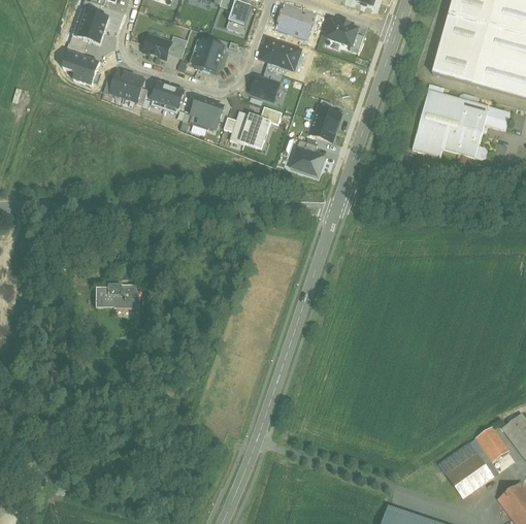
[(86,8),(97,12),(100,4),(89,0),(83,0),(80,8),(85,9),(86,8)]
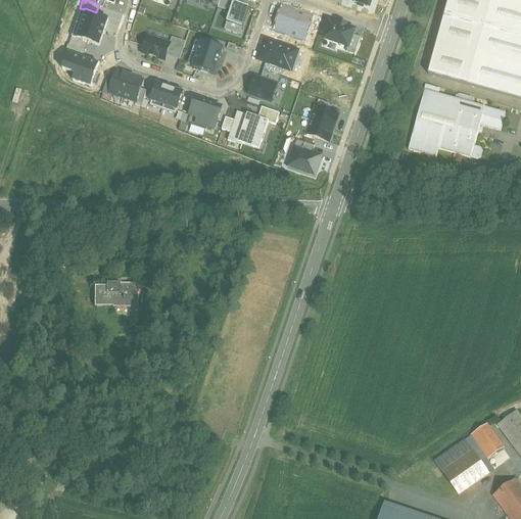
[(232,0),(229,7),(223,27),(238,32),(247,4),(236,0),(232,0)]
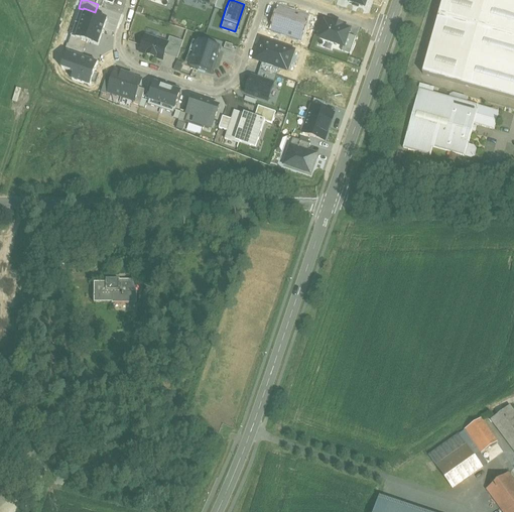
[(440,0),(421,71),(513,96),(513,0),(440,0)]
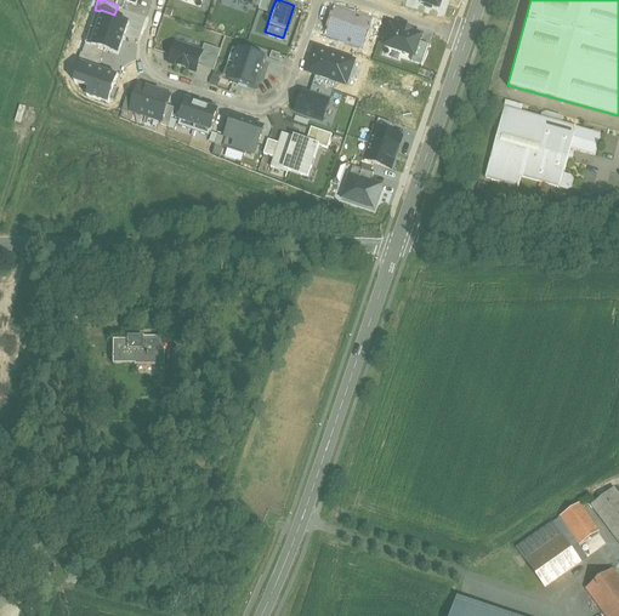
[(333,6),(323,33),(361,46),(370,21),(333,6)]
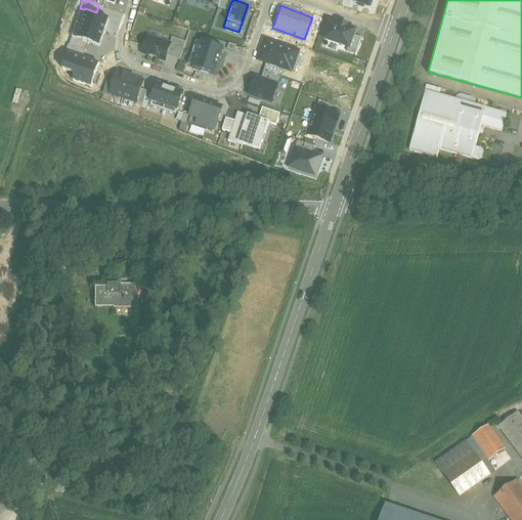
[(76,35),(76,36),(87,40),(98,43),(107,16),(96,12),(85,8),(84,9),(76,35)]
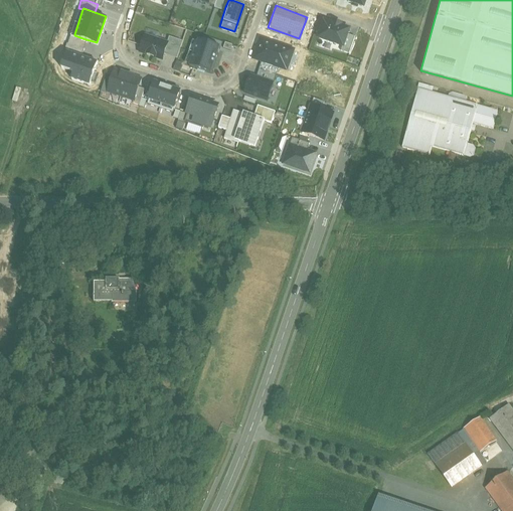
[(323,19),(317,35),(341,43),(346,31),(347,27),(338,24),(339,23),(332,21),(331,22),(323,19)]
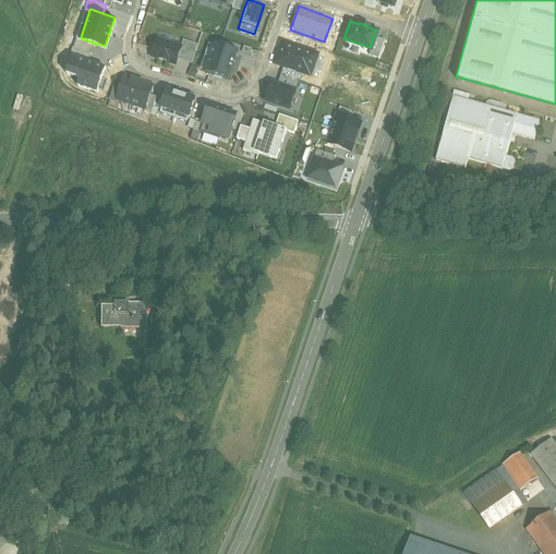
[(383,36),(375,34),(370,47),(367,51),(376,55),(383,36)]
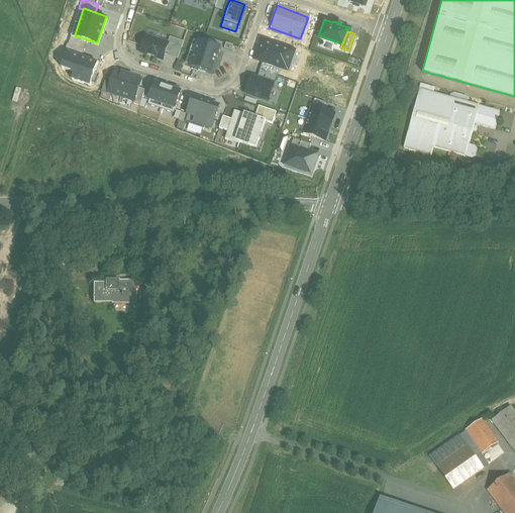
[(67,41),(83,46),(86,39),(75,35),(75,34),(70,32),(67,41)]
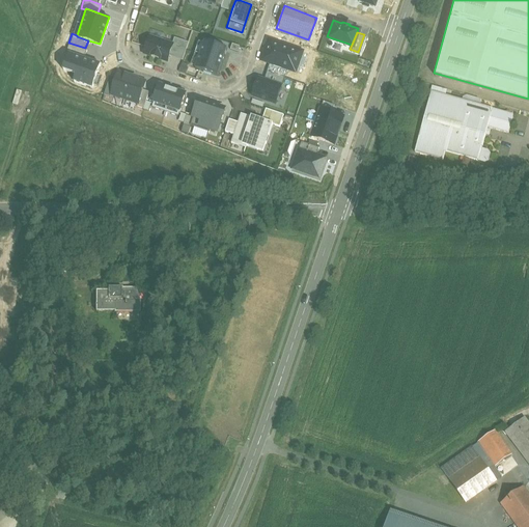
[(148,34),(142,51),(166,59),(168,53),(171,43),(171,42),(148,34)]
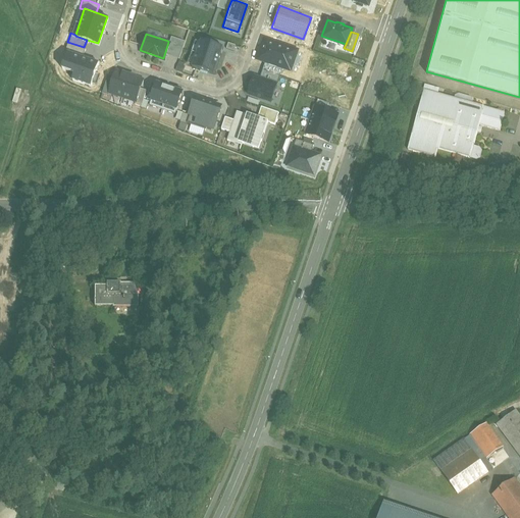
[(170,35),(168,41),(168,42),(165,52),(177,56),(184,39),(170,35)]
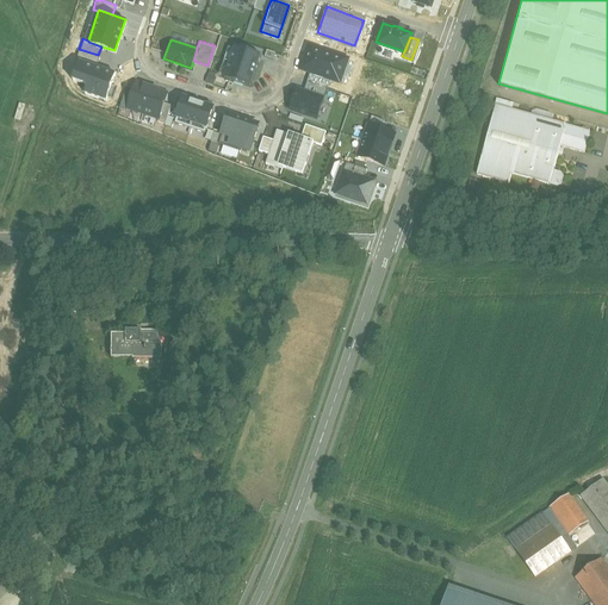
[(234,44),(223,76),(249,85),(260,52),(234,44)]
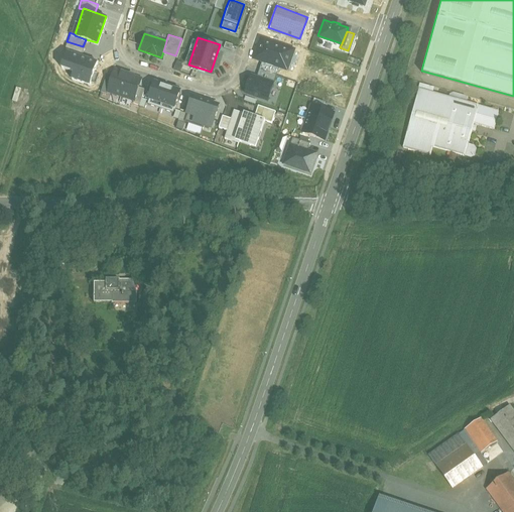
[(278,64),(285,67),(291,47),(260,37),(254,55),(261,58),(278,64)]
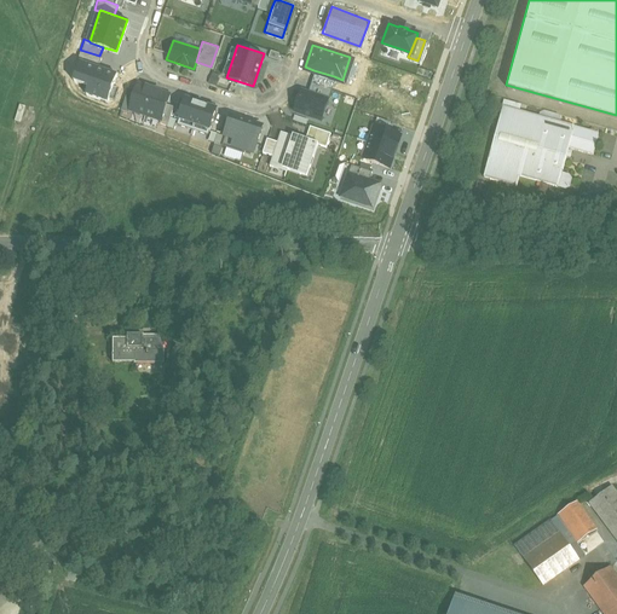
[(269,48),(267,54),(276,58),(278,51),(269,48)]
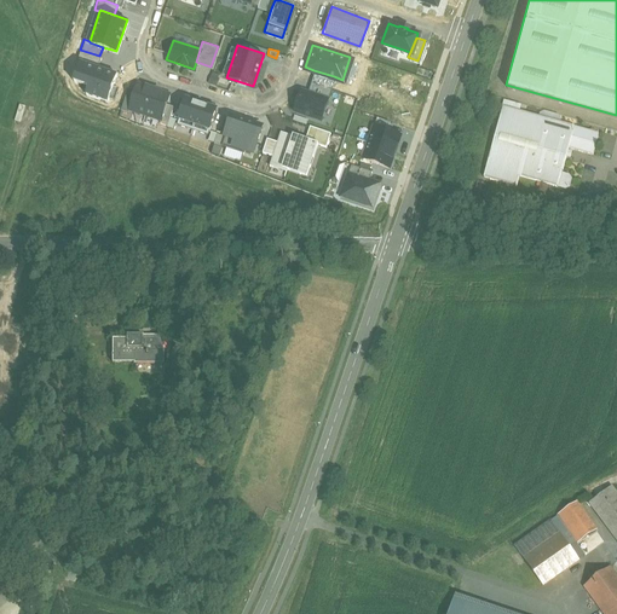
[(82,62),(96,67),(99,56),(80,50),(79,50),(75,59),(82,62)]
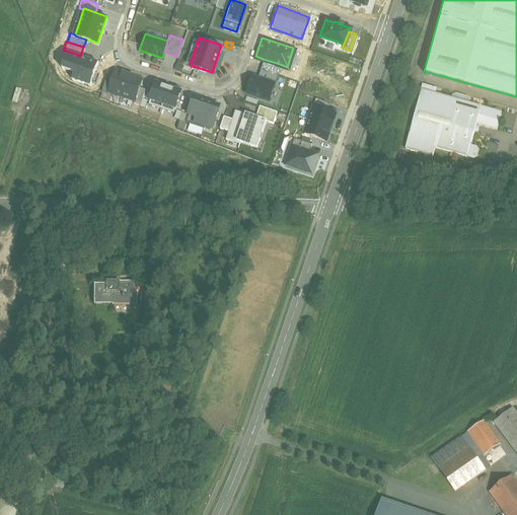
[(71,77),(89,83),(96,61),(80,56),(69,52),(66,60),(63,59),(61,66),(73,70),(71,77)]
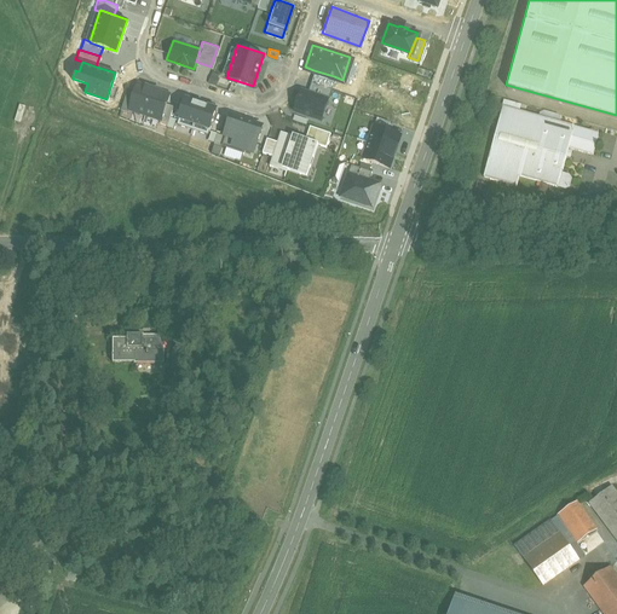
[(334,76),(313,70),(310,80),(330,87),(334,76)]
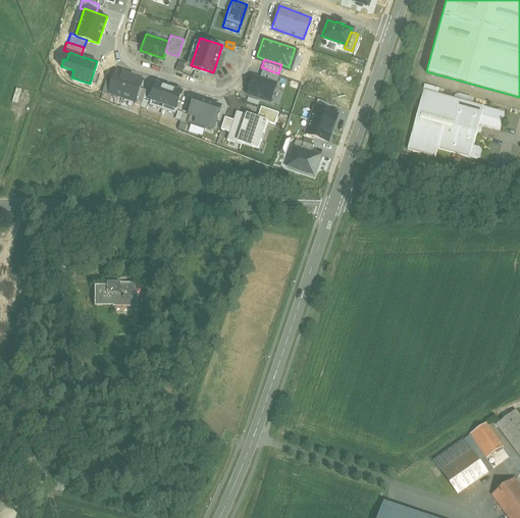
[(261,67),(259,74),(275,81),(278,73),(261,67)]
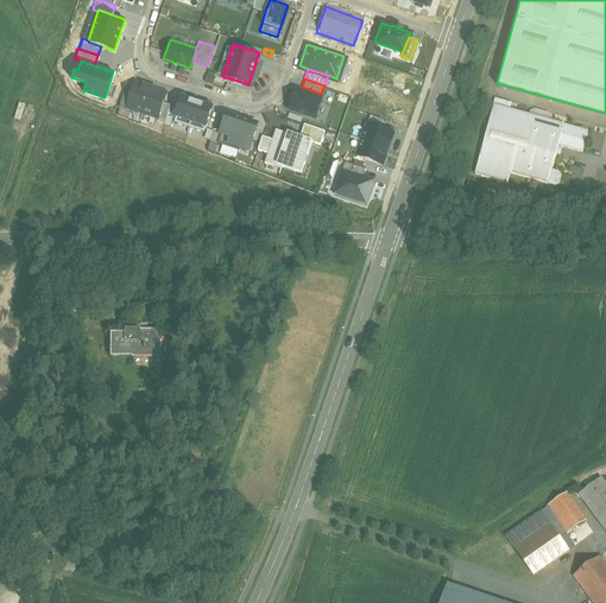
[(157,115),(165,90),(134,80),(126,105),(157,115)]
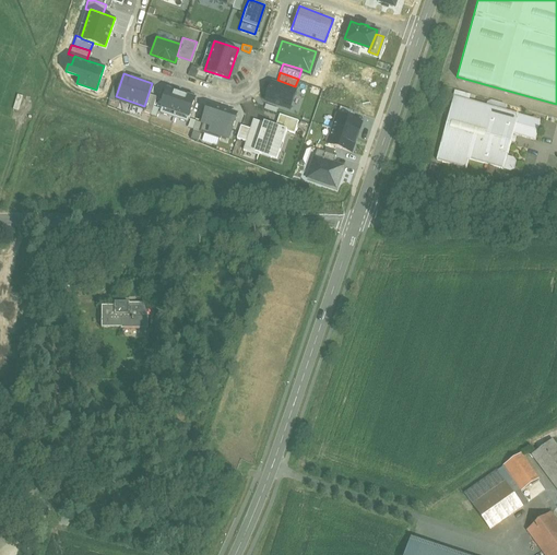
[(271,78),(263,99),(289,108),(296,87),(295,86),(277,80),(271,78)]
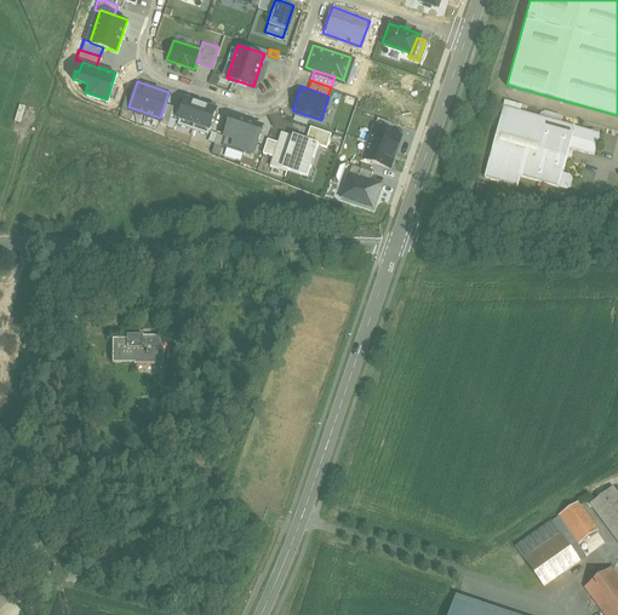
[(177,122),(207,132),(215,108),(184,98),(177,122)]
